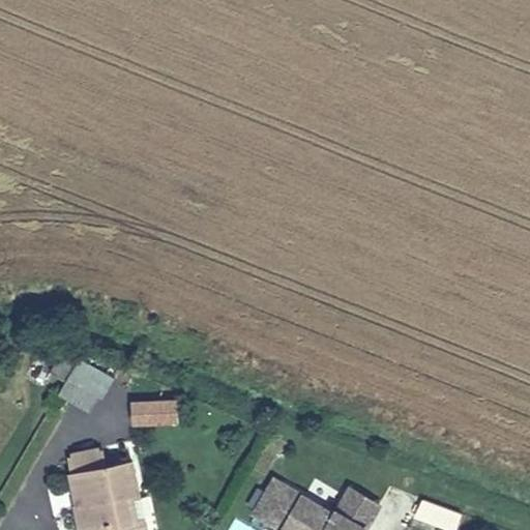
[(65,349),(51,373),(64,381),(57,393),(92,414),(113,377),(65,349)]
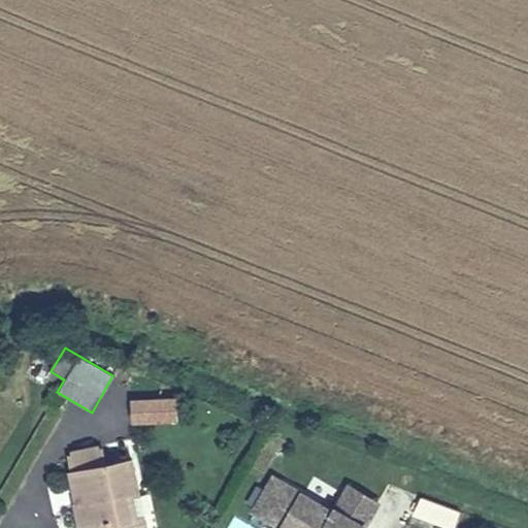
[(178,423),(178,397),(131,397),(131,424),(178,423)]
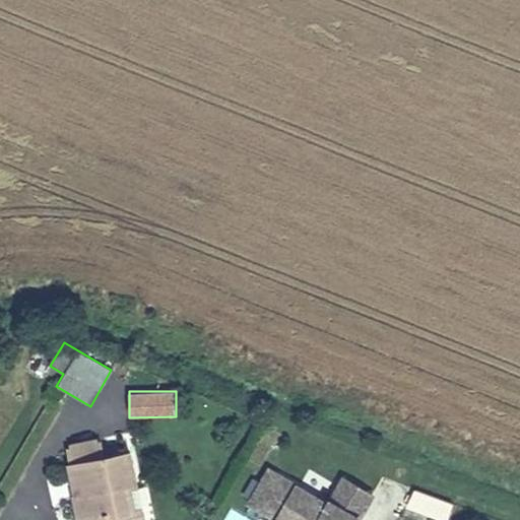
[(328,493),(265,455),(246,495),(281,514),(278,519),(356,519),(379,486),(345,473),(328,493)]
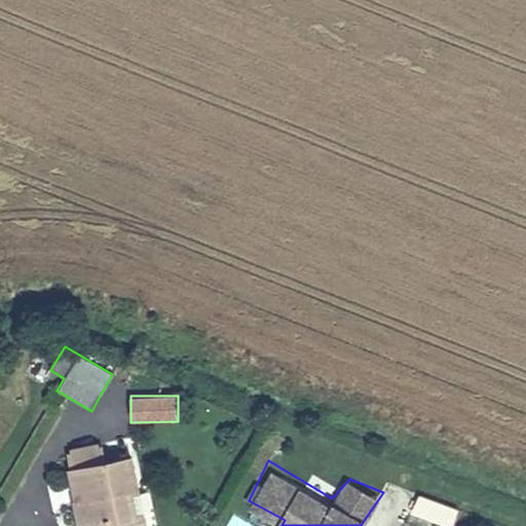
[(106,525),(104,515),(113,514),(107,484),(77,489),(74,473),(45,479),(49,501),(59,499),(64,522),(54,524),(48,525),(47,525),(106,525)]
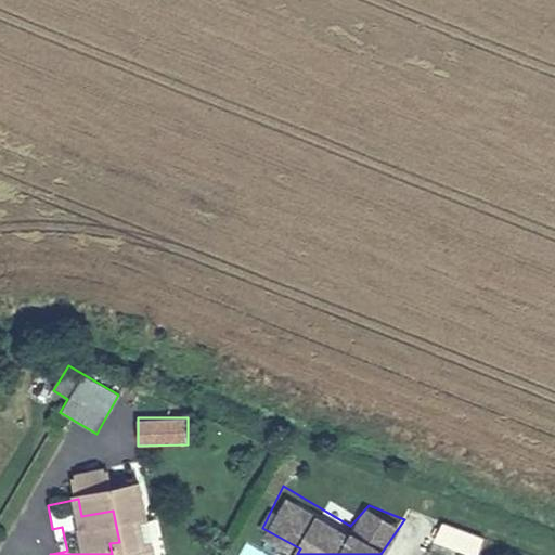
[(62,527),(52,529),(57,553),(67,551),(62,527)]
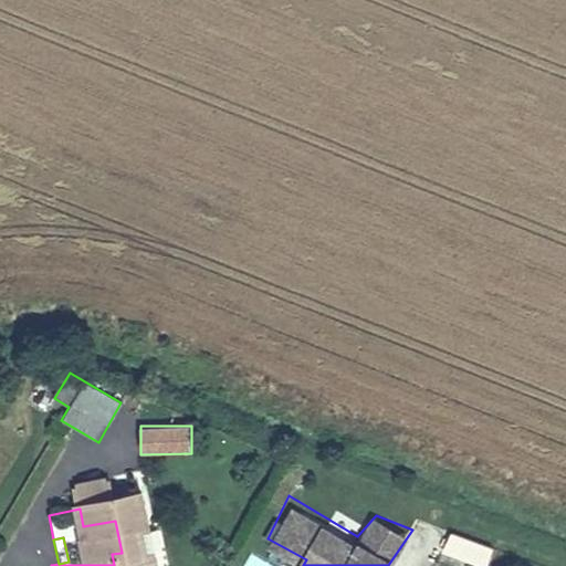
[(441,543),(427,565),(480,565),(483,559),(441,543)]
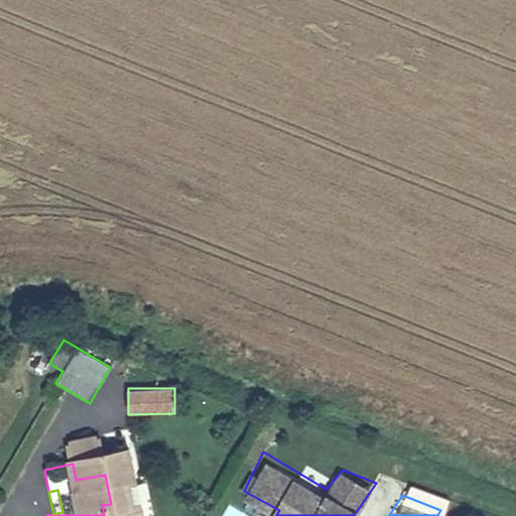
[(104,515),(113,515),(111,504),(102,505),(104,515)]
